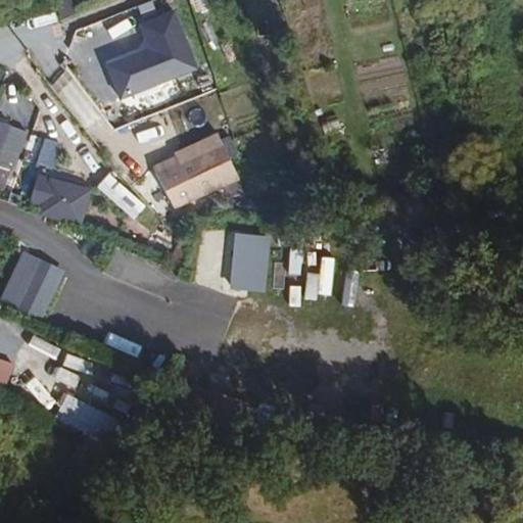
[(73,13),(65,0),(64,0),(57,4),(63,17),(73,13)]
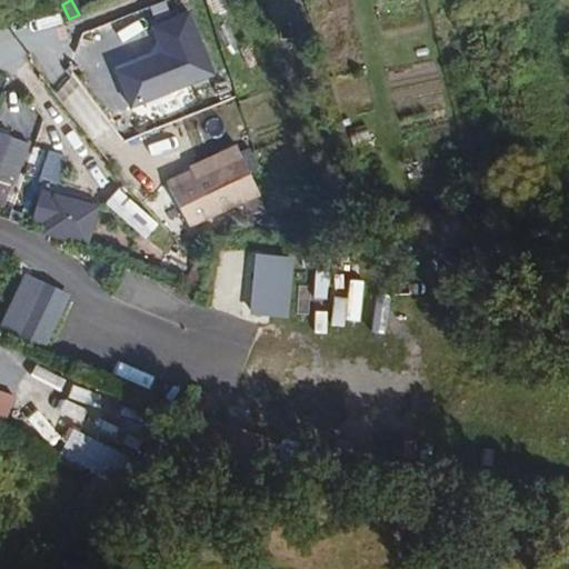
[(190,12),(155,25),(163,53),(117,69),(129,105),(176,89),(212,77),(190,12)]
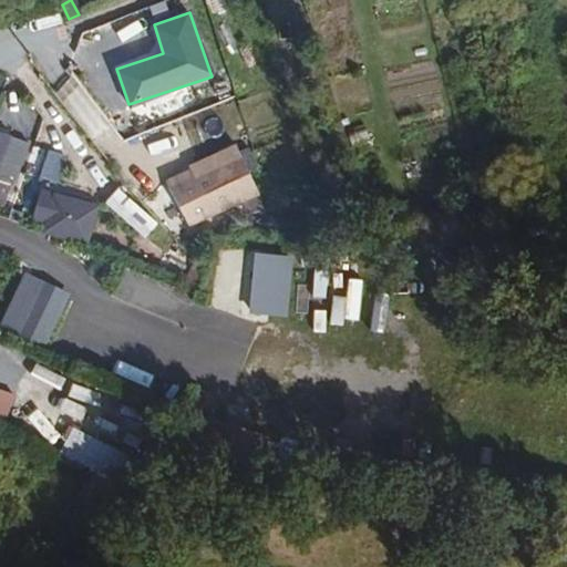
[(425,47),(414,50),(416,58),(429,53),(425,47)]
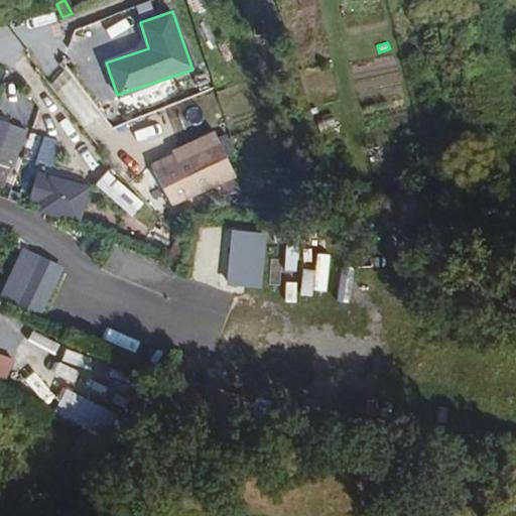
[(6,86),(0,102),(0,113),(26,123),(36,97),(6,86)]
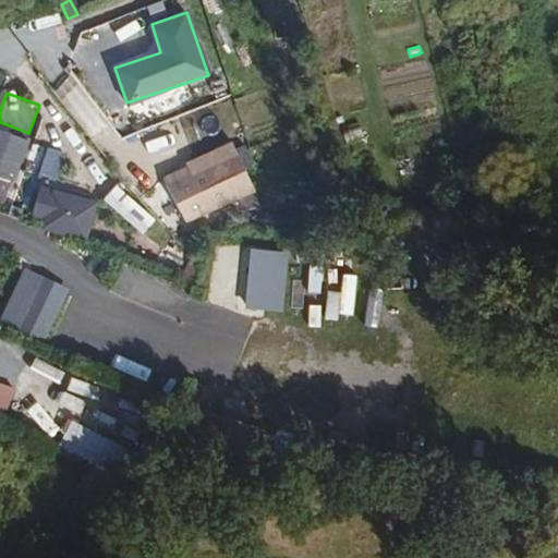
[(362,123),(342,130),(347,142),(365,135),(362,123)]
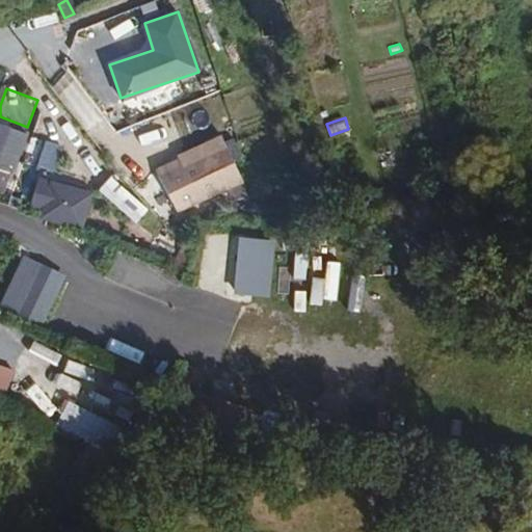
[(29,134),(0,122),(0,192),(4,194),(29,134)]
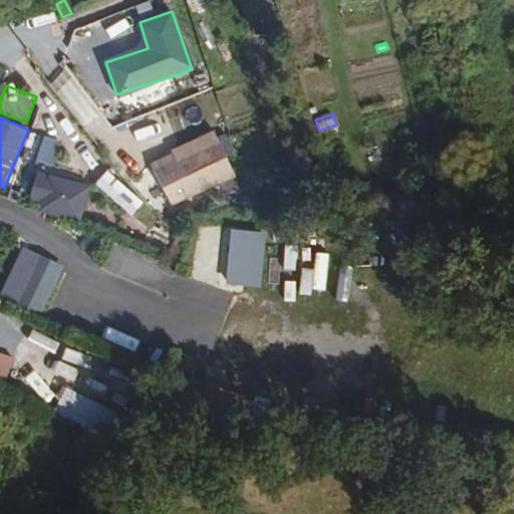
[(59,140),(32,130),(23,157),(49,166),(59,140)]
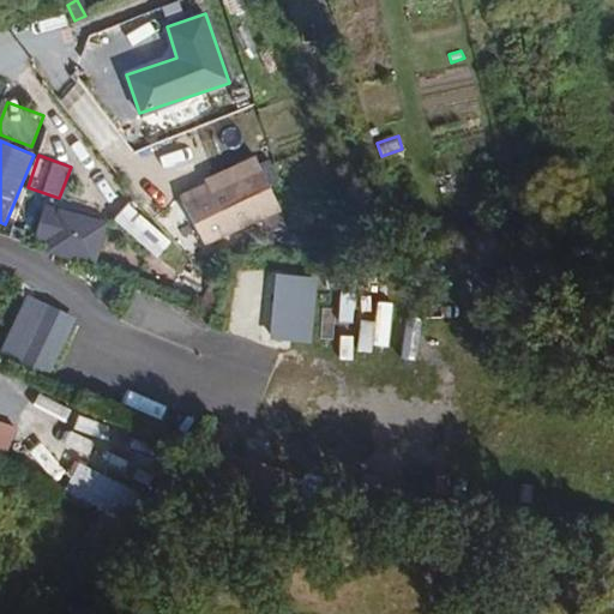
[(227,233),(257,221),(260,236),(278,233),(274,214),(280,211),(256,155),(203,176),(206,182),(227,233)]
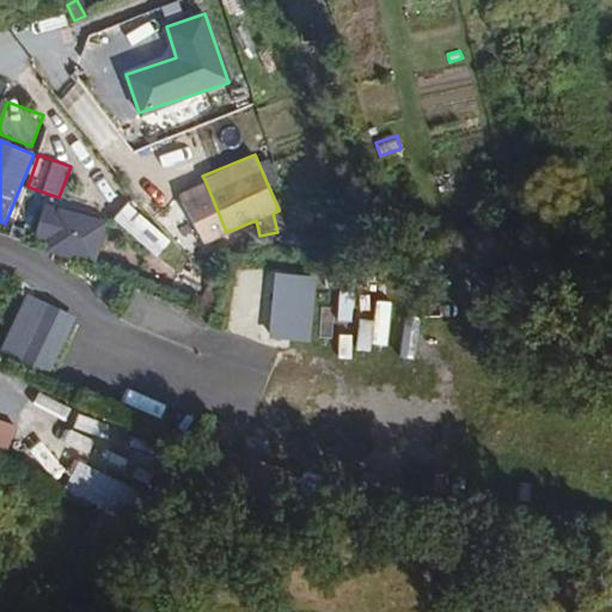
[(226,232),(206,182),(181,193),(202,243),(226,232)]
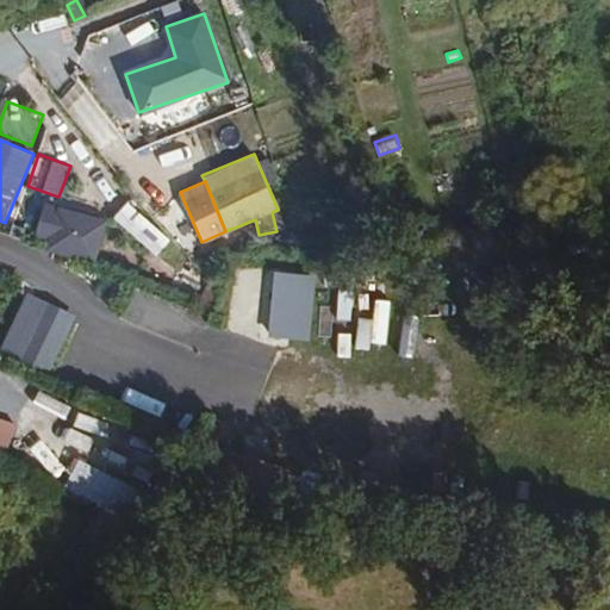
[(162,249),(128,201),(111,213),(147,261),(162,249)]
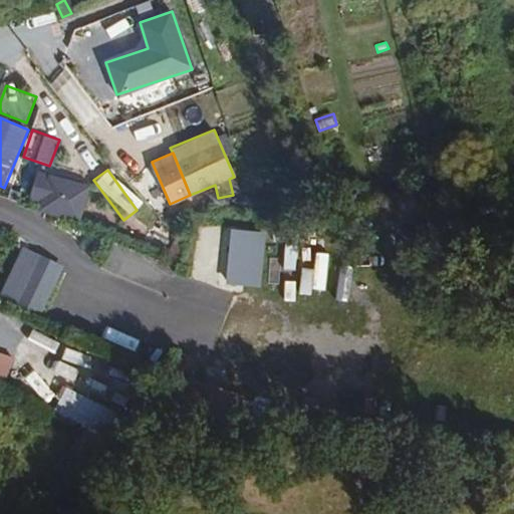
[(76,222),(85,188),(68,183),(69,177),(52,172),(50,177),(41,213),(76,222)]
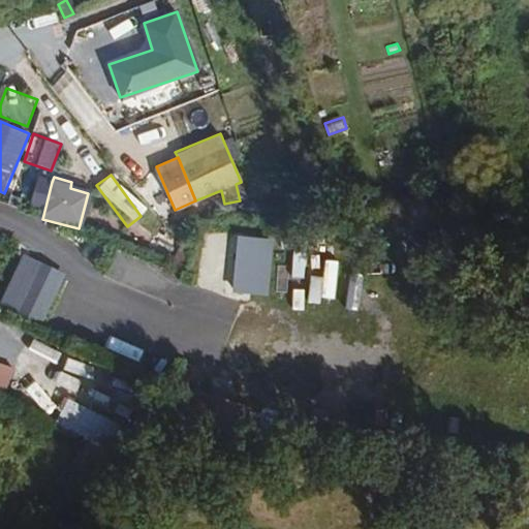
[(45,201),(52,182),(39,178),(33,197),(45,201)]
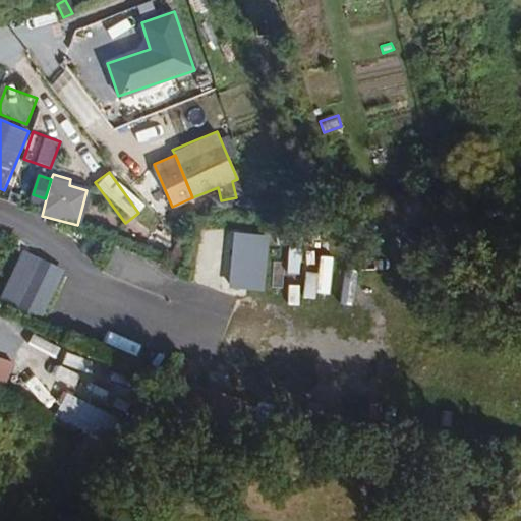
[(87,190),(88,184),(70,179),(69,185),(87,190)]
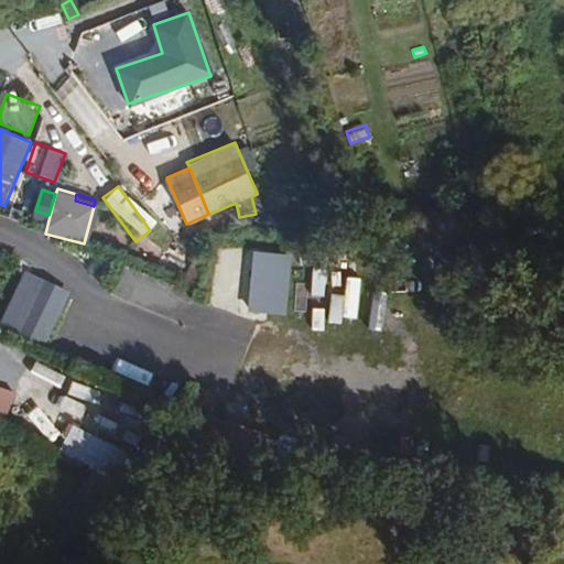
[(455,238),(435,239),(437,262),(457,261),(455,238)]
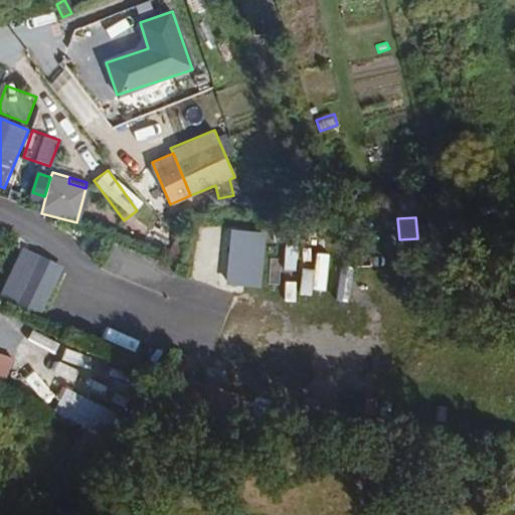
[(264,231),(231,229),(227,285),(260,287),(264,231)]
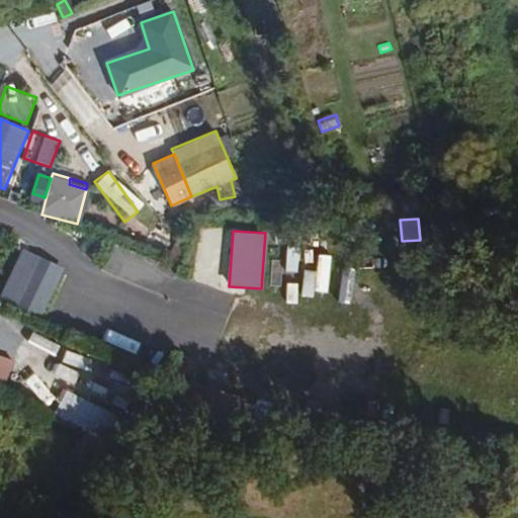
[(63,264),(23,250),(3,303),(44,318),(63,264)]
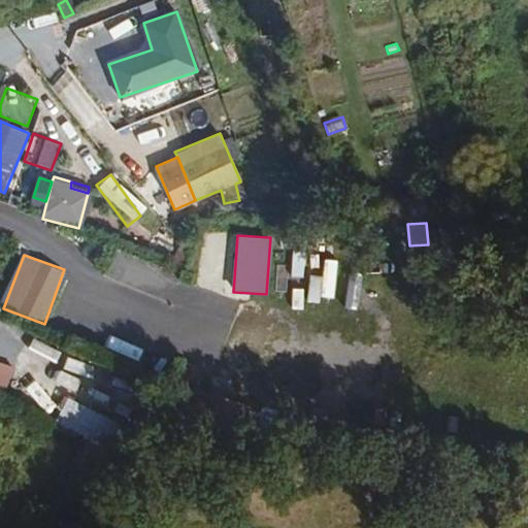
[(334,269),(306,264),(300,303),(328,307),(334,269)]
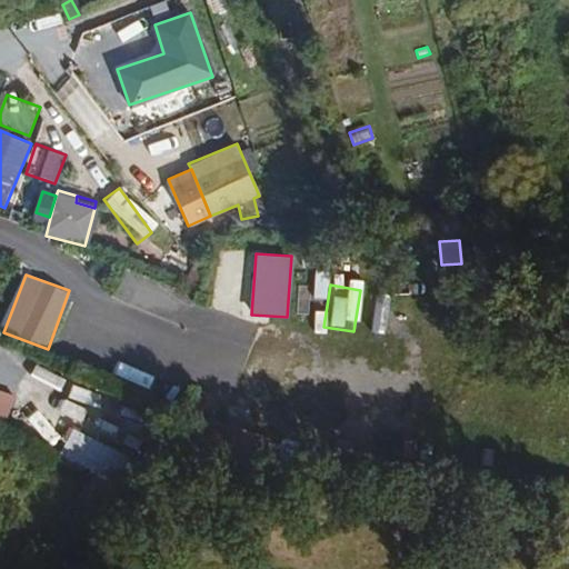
[(322,297),(308,297),(308,319),(321,320),(322,297)]
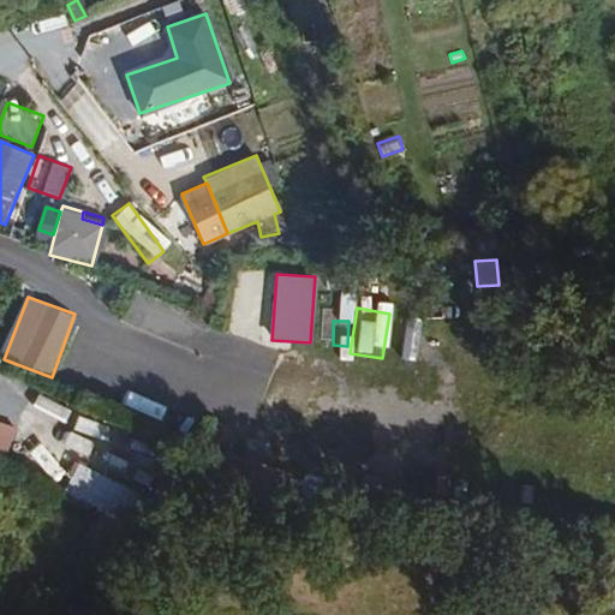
[(61,399),(33,387),(28,398),(57,411),(61,399)]
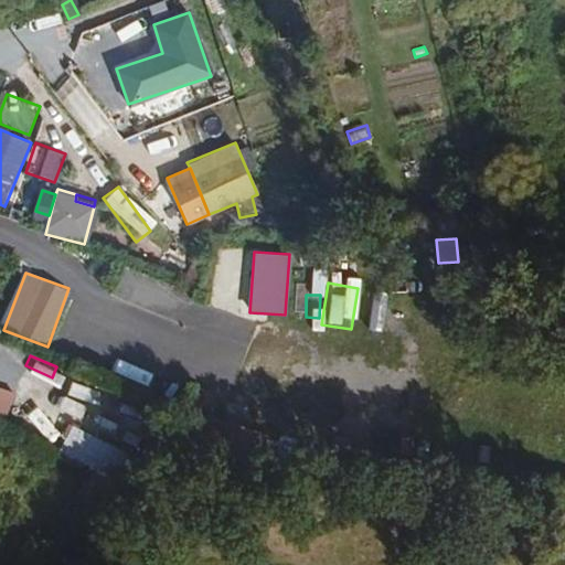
[(170,376),(134,363),(128,376),(164,391),(170,376)]
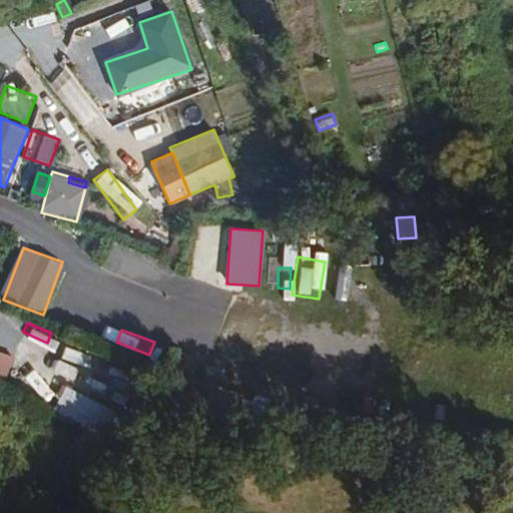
[(72,345),(56,338),(51,347),(68,355),(72,345)]
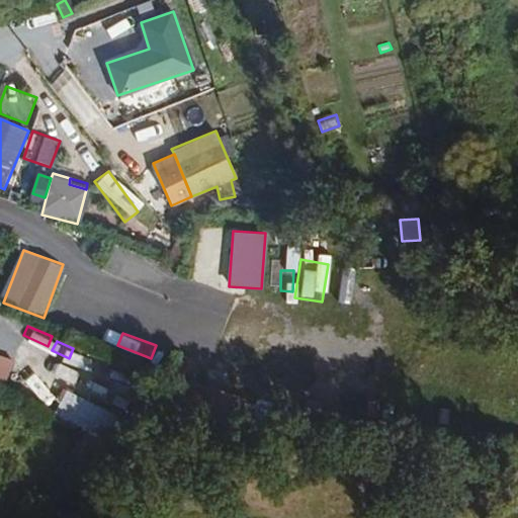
[(108,366),(78,352),(74,361),(104,375),(108,366)]
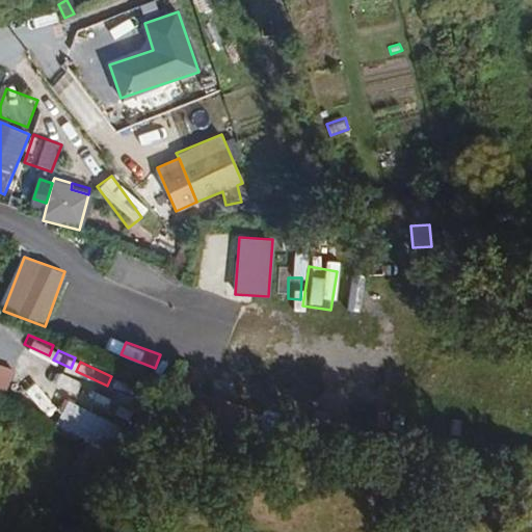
[(154,392),(117,377),(113,388),(149,403),(154,392)]
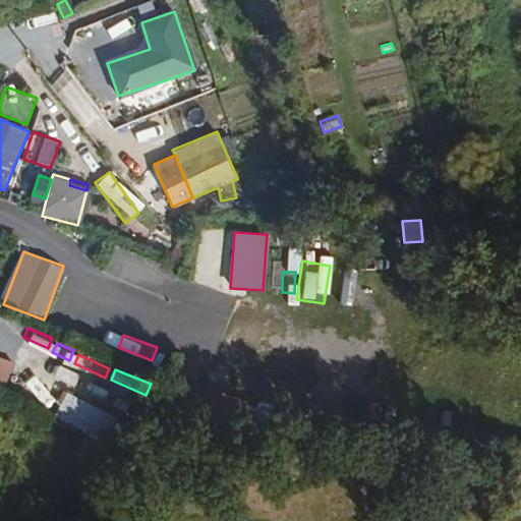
[(295,383),(248,375),(243,407),(290,414),(295,383)]
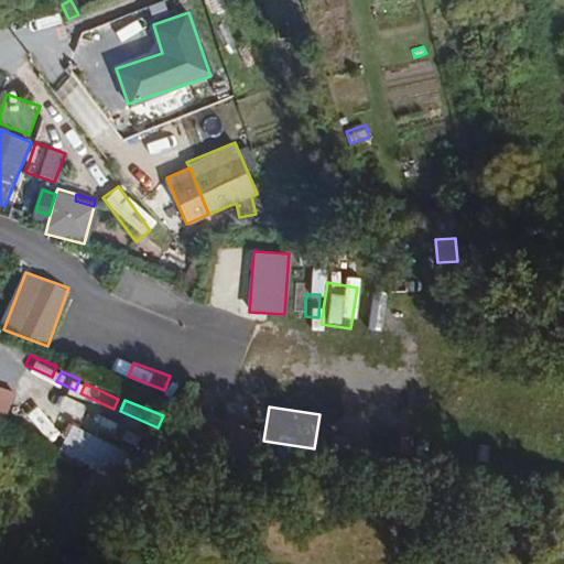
[(153,437),(111,420),(107,432),(149,449),(153,437)]
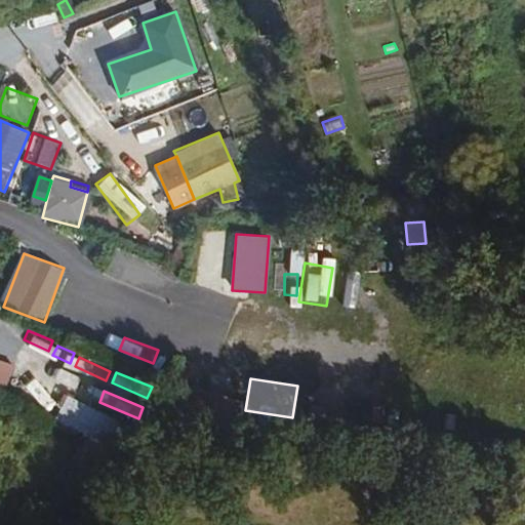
[(103,413),(68,397),(56,419),(91,436),(103,413)]
